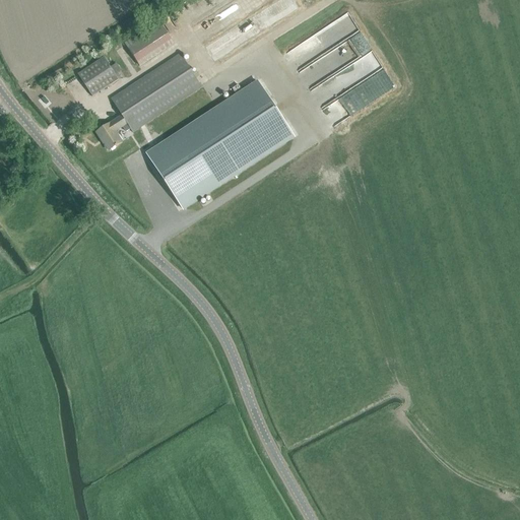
[(321,54),(300,68),(306,76),(332,59),(325,49),(354,30),(344,14),(308,38),(315,49),(317,48),(321,54)]
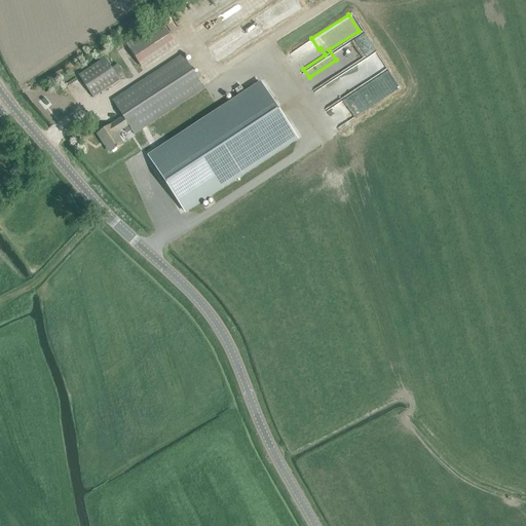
[(141,67),(176,43),(160,21),(125,43),(141,67)]
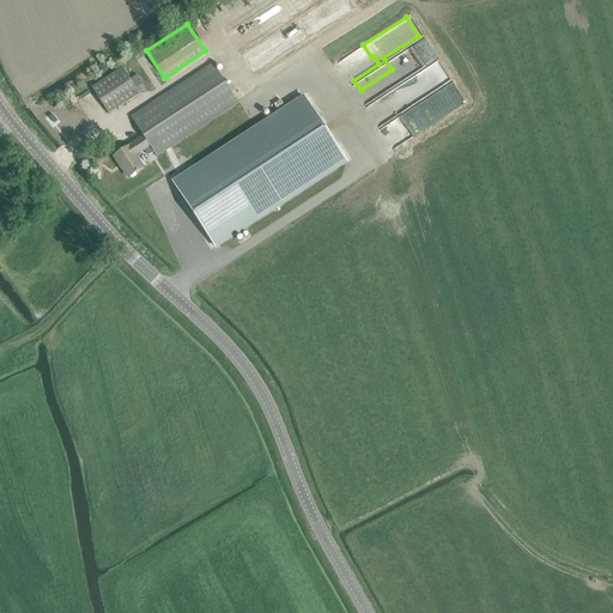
[(438,59),(368,103),(382,125),(453,80),(438,59)]
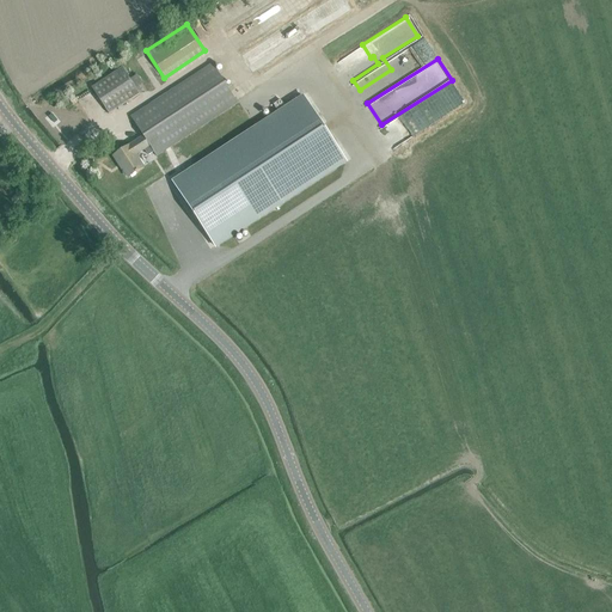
[(237,103),(230,93),(210,63),(129,116),(144,136),(129,146),(112,157),(122,170),(123,170),(128,177),(144,167),(136,155),(150,146),(155,155),(237,103)]
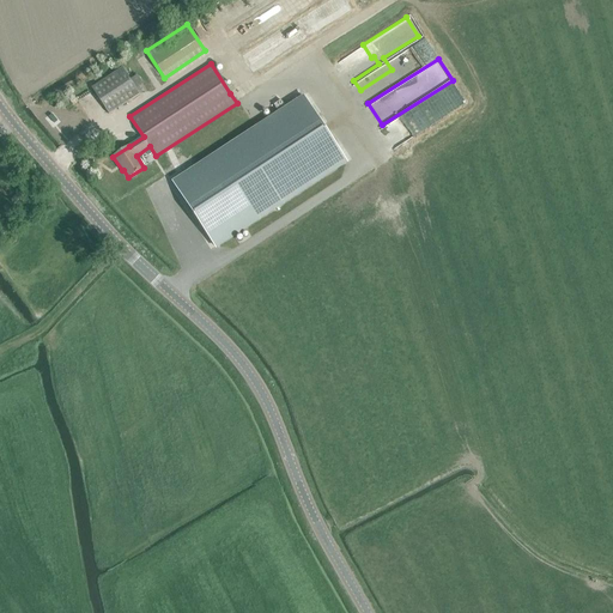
[(91,87),(92,89),(109,114),(139,93),(122,67),(91,87)]
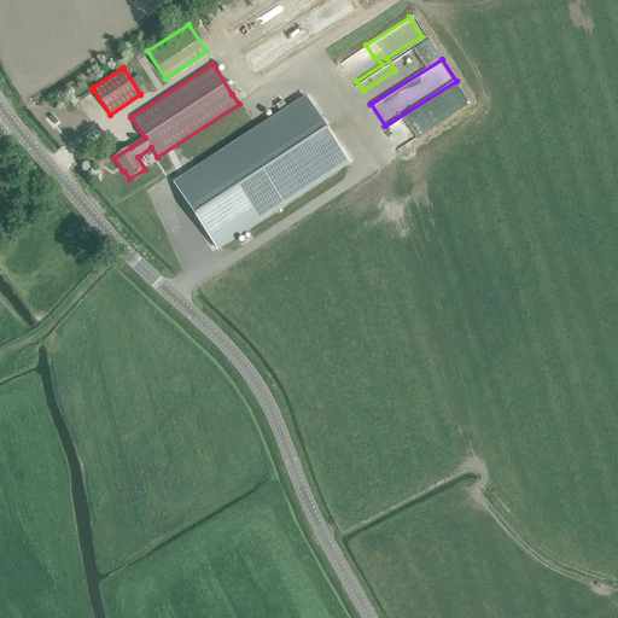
[(132,79),(138,87),(145,82),(138,74),(132,79)]
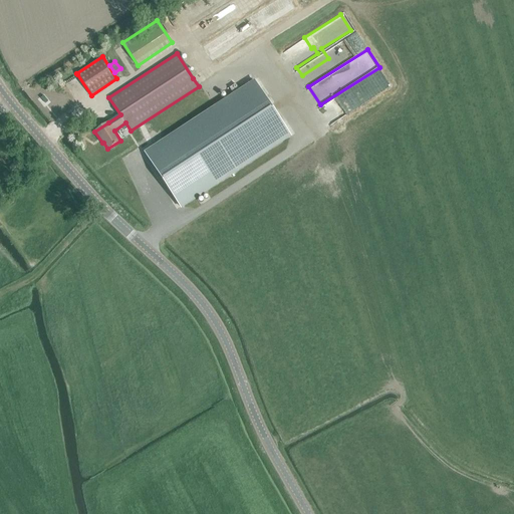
[(178,204),(288,134),(253,79),(143,151),(178,204)]
